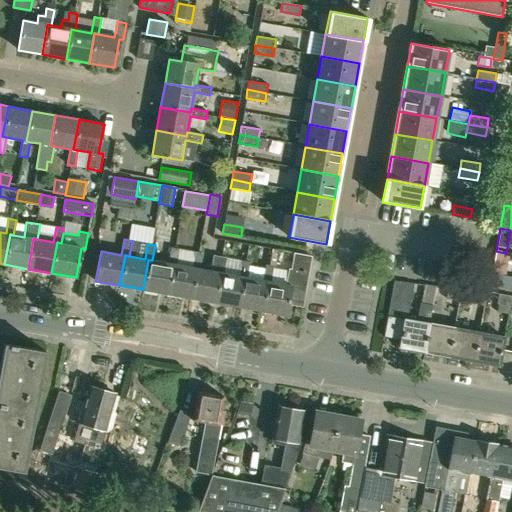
[(172,264),(176,265),(179,249),(171,248),(168,263),(152,260),(148,260),(143,289),(167,294),(172,264)]
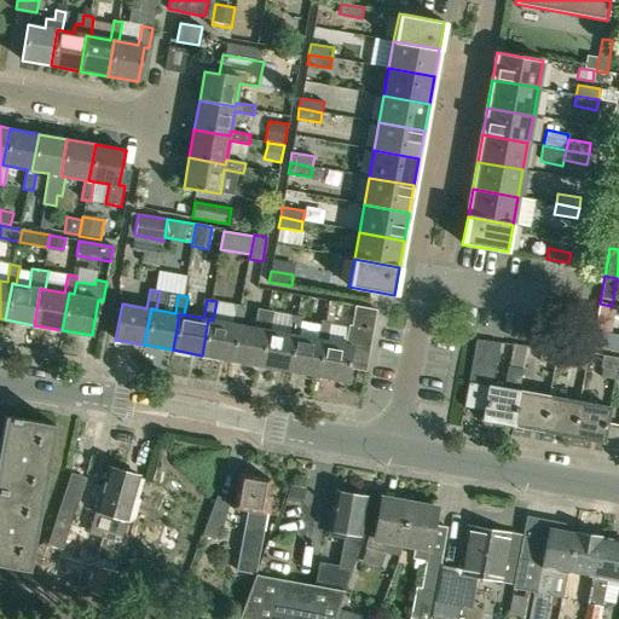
[(237,324),(241,325),(244,307),(217,301),(213,320),(208,319),(202,356),(230,360),(237,324)]
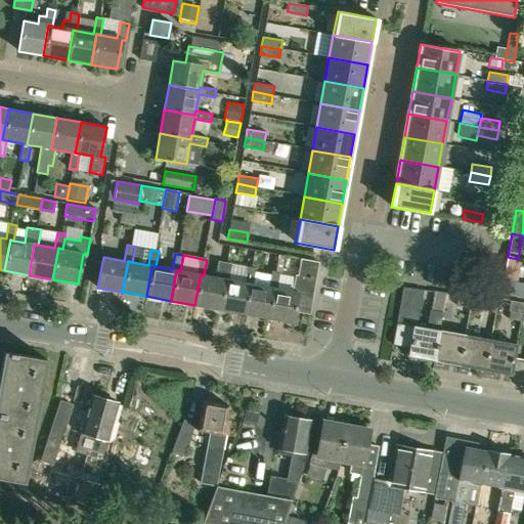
[(294,291),(277,289),(273,288),(267,318),(293,322),(298,293),(312,296),(318,262),(301,259),(298,276),(296,275),(294,291)]
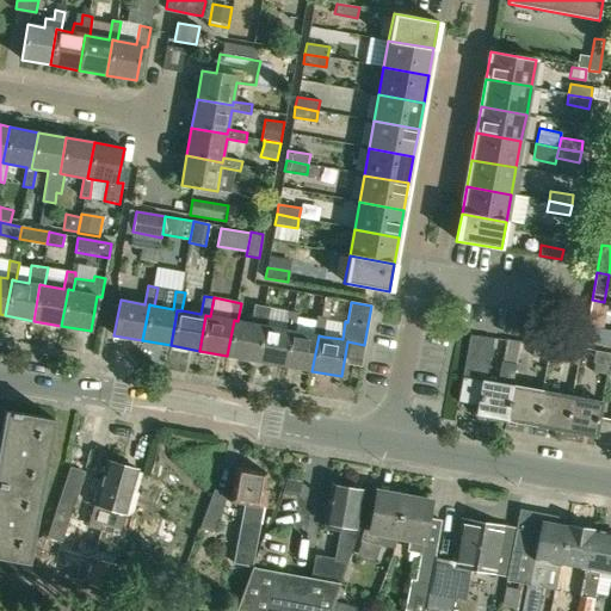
[(261,325),(266,326),(270,308),(260,307),(257,325),(238,321),(234,320),(227,356),(255,360),(261,325)]
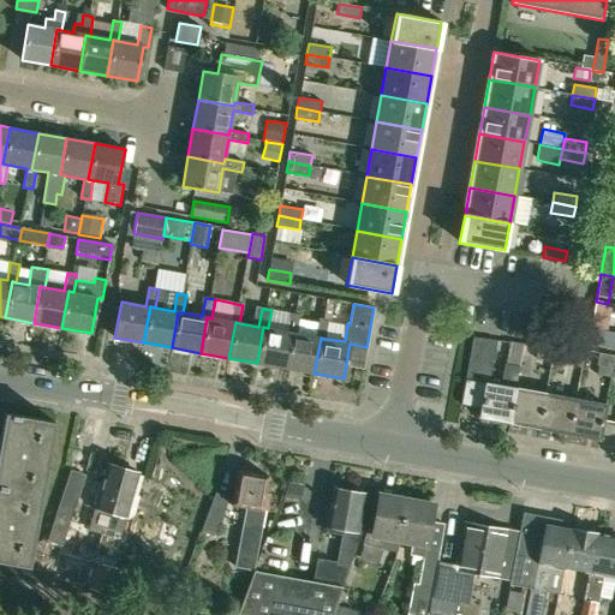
[(292,333),(297,333),(300,315),(291,314),(287,332),(268,328),(263,327),(257,363),(286,369),(292,333)]
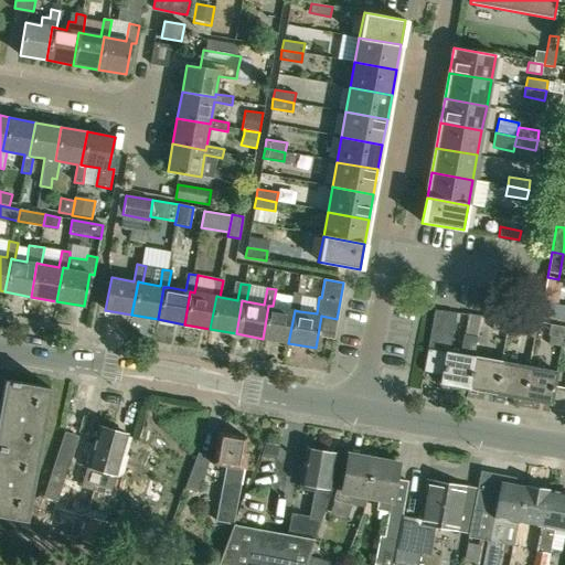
[(295,310),(299,311),(301,295),(292,292),(289,309),(273,306),(268,306),(263,339),(288,343),(295,310)]
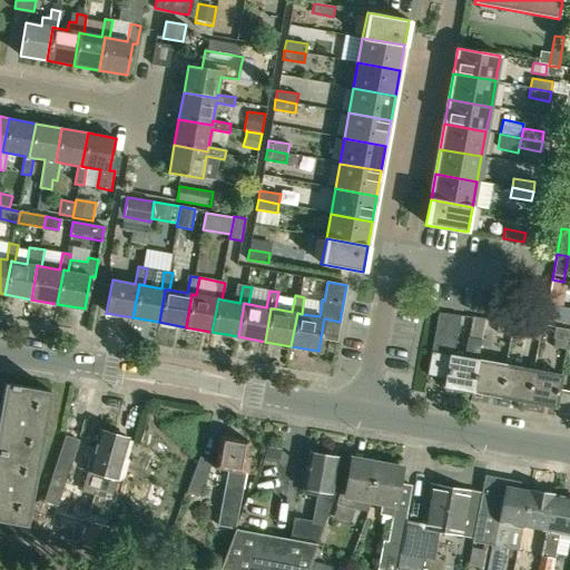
[(546,320),(569,323),(569,308),(548,305),(546,320)]
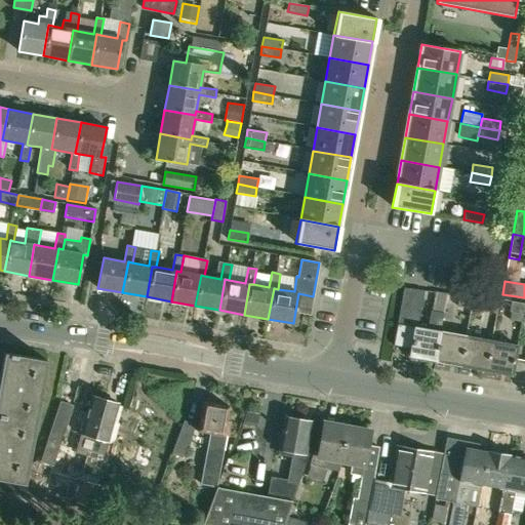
[(417,327),(418,320),(423,290),(403,288),(394,344),(410,347),(408,356),(435,361),(440,331),(439,331),(443,314),(431,311),(428,329),(417,327)]
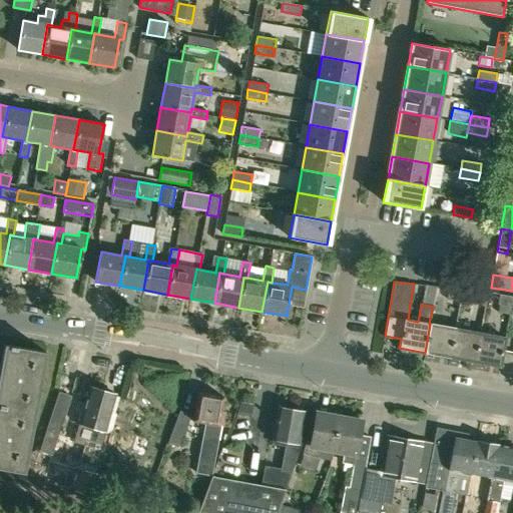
[(451,290),(450,299),(460,300),(462,291),(451,290)]
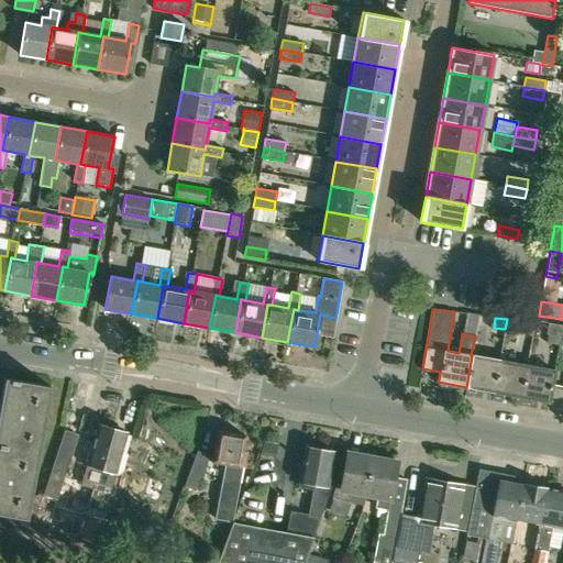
[(507,319),(505,329),(522,331),(523,321),(507,319)]
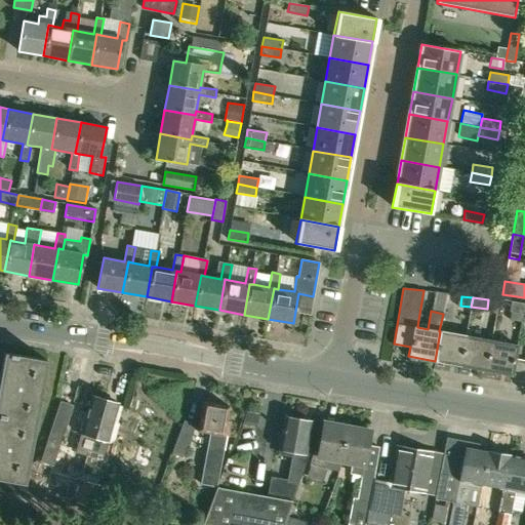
[(493,310),(497,311),(498,301),(488,299),(487,304),(487,309),(493,310)]
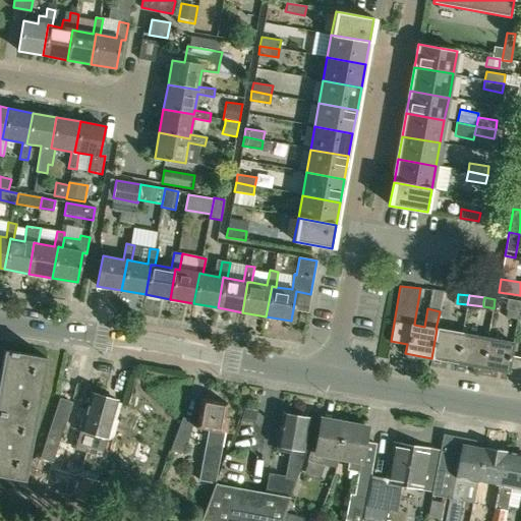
[(519,312),(520,301),(510,299),(508,310),(519,312)]
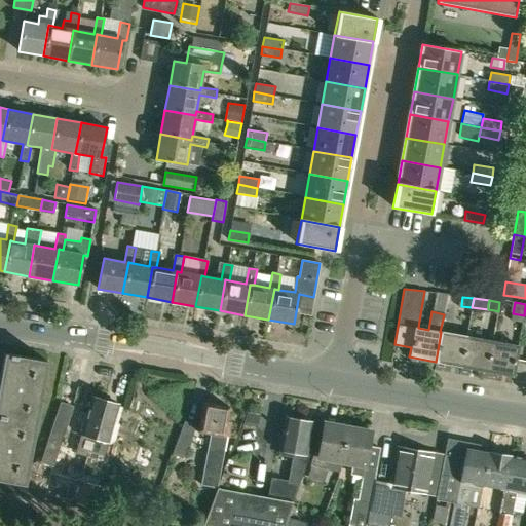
[(461,366),(466,336),(441,332),(436,362),(461,366)]
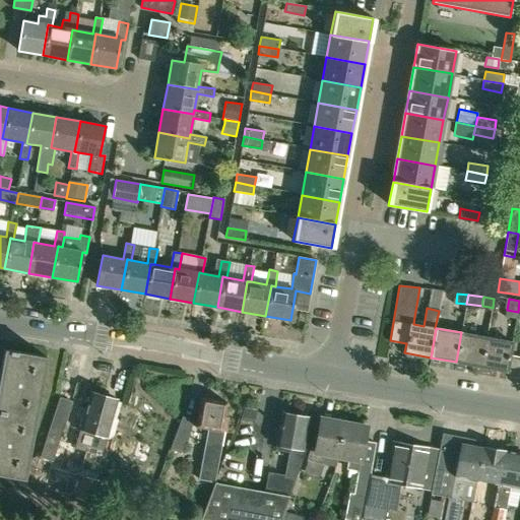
[(480,367),(486,337),(461,332),(456,362),(480,367)]
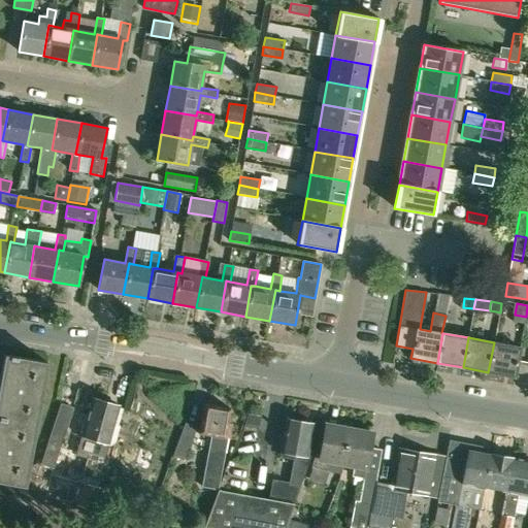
[(488,372),(515,376),(520,347),(494,342),(488,372)]
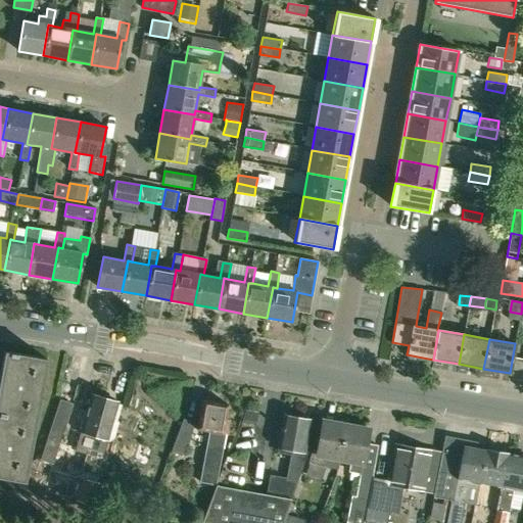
[(3,350),(0,370),(0,413),(35,420),(46,359),(3,350)]
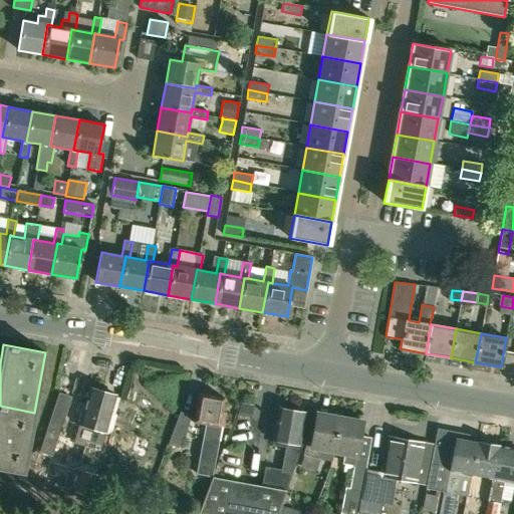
[(79,424),(73,444),(85,447),(81,463),(95,467),(115,396),(89,388),(79,424)]
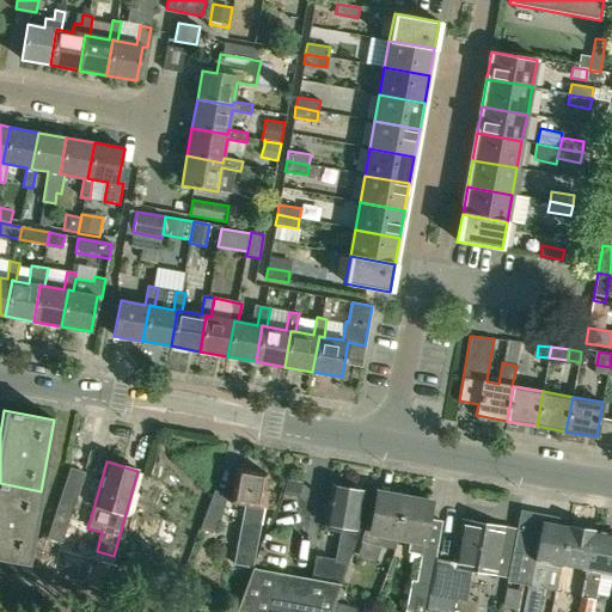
[(81,471),(67,466),(44,537),(59,542),(81,471)]
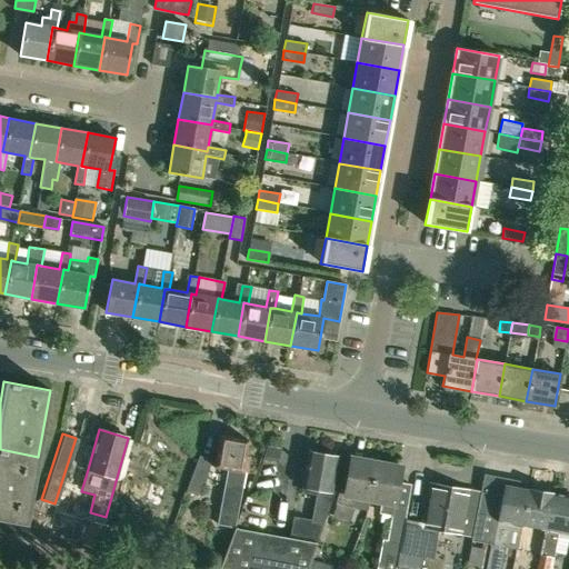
[(213,466),(227,468),(225,485),(243,488),(249,457),(245,456),(247,440),(219,435),(213,466)]
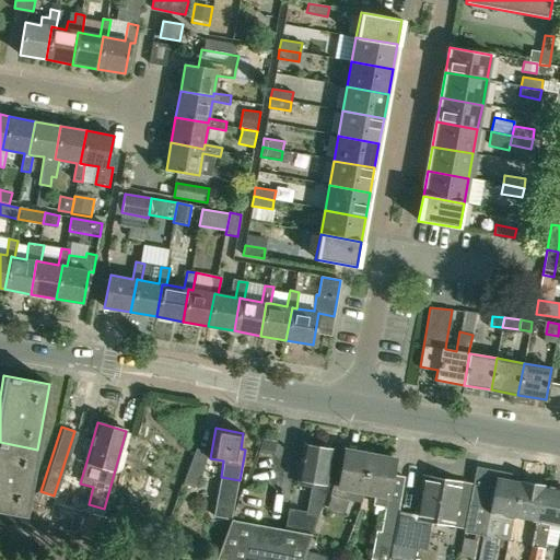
[(0,442),(0,510),(26,515),(37,450),(0,442)]
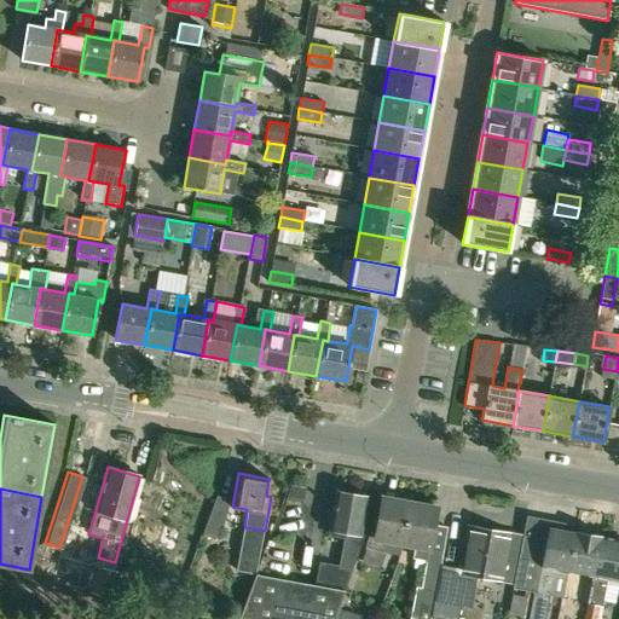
[(360,534),(366,496),(335,491),(328,530),(345,533),(340,566),(319,563),(316,585),(256,574),(238,618),(335,618),(340,608),(364,534),(360,534)]
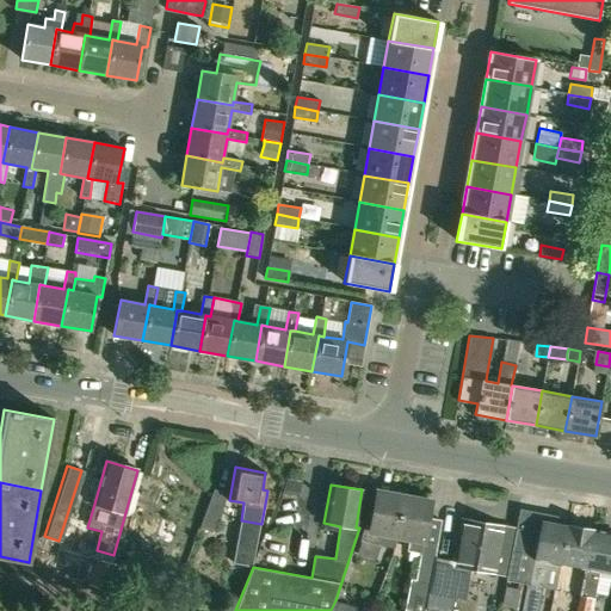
[(366,526),(362,539),(380,545),(394,548),(396,536),(405,497),(376,491),(370,526),(366,526)]
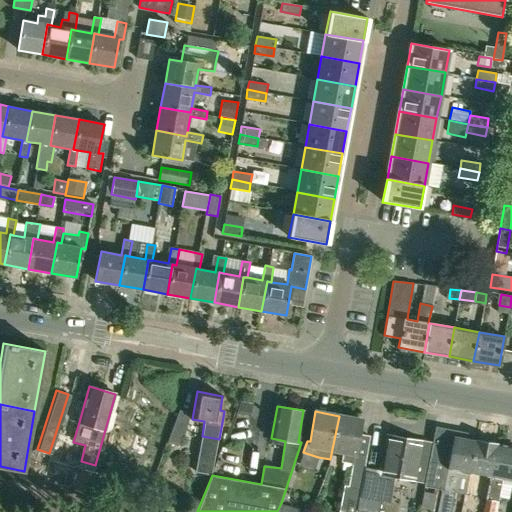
[(180,446),(189,416),(178,413),(166,443),(180,446)]
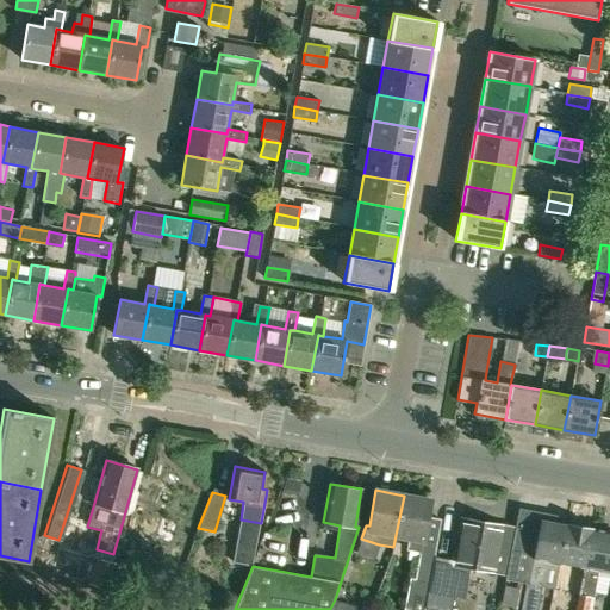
[(404,496),(396,535),(410,537),(409,551),(421,553),(416,580),(411,579),(405,609),(425,609),(430,583),(434,558),(437,542),(440,522),(427,520),(430,499),(404,496)]
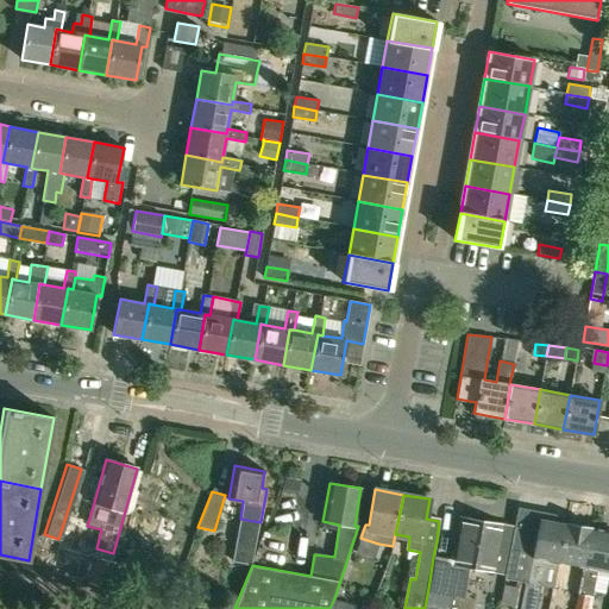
[(435,560),(426,608),(452,608),(454,600),(462,601),(464,588),(468,566),(494,572),(502,525),(460,518),(452,560),(451,564),(435,560)]
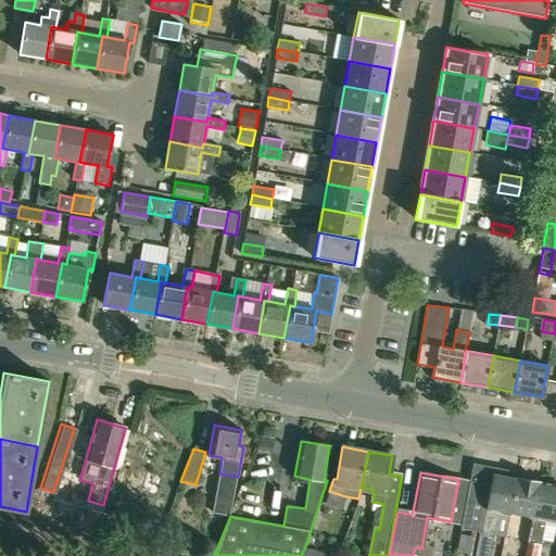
[(509,513),(516,478),(512,478),(482,472),(480,483),(469,481),(459,528),(479,531),(474,555),(490,555),(498,510),(509,513)]
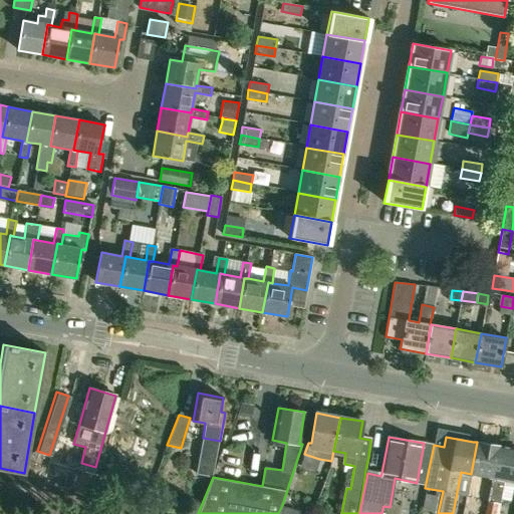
[(488,500),(498,446),(477,442),(471,474),(481,476),(477,498),(488,500)]
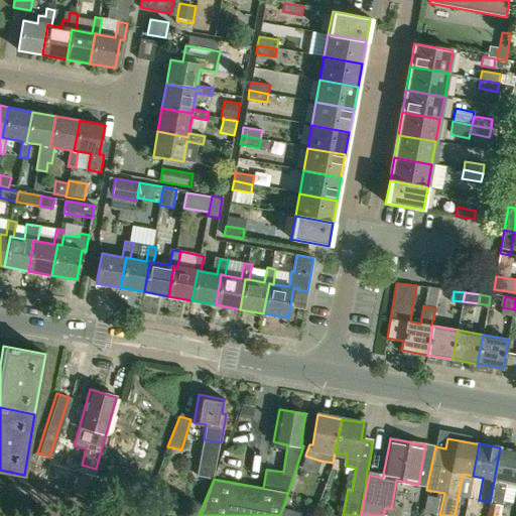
[(515,484),(515,483),(515,450),(500,447),(490,502),(498,504),(502,504),(506,483),(515,484)]
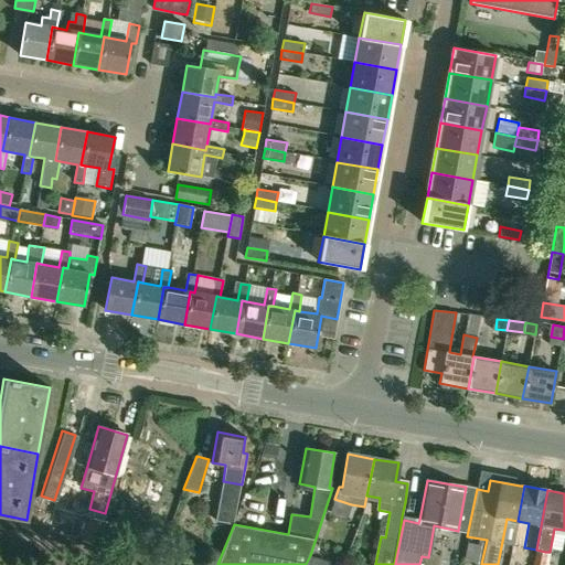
[(215,522),(233,525),(234,524),(238,502),(220,499),(215,522)]
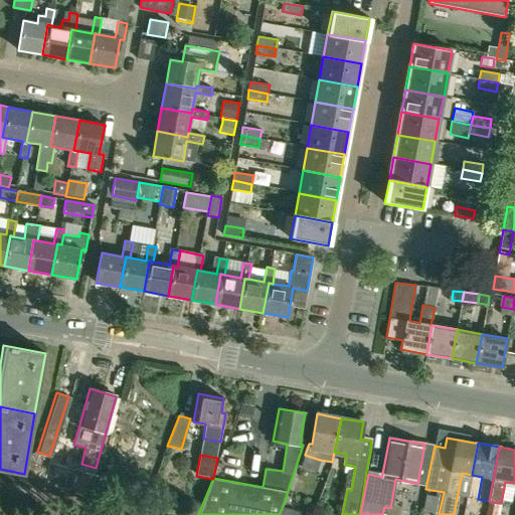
[(80,470),(73,490),(90,495),(96,474),(80,470)]
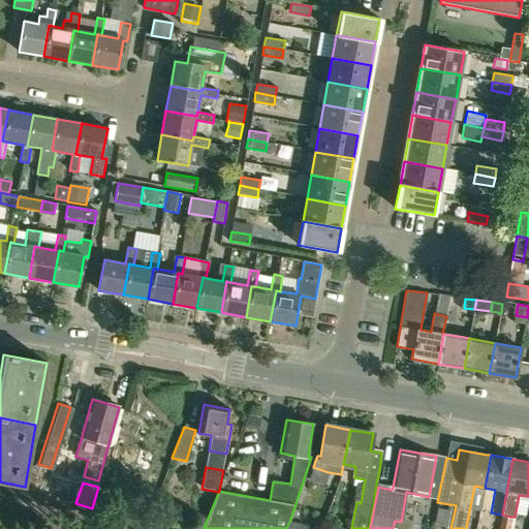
[(502,515),(499,528),(508,528),(510,517),(502,515)]
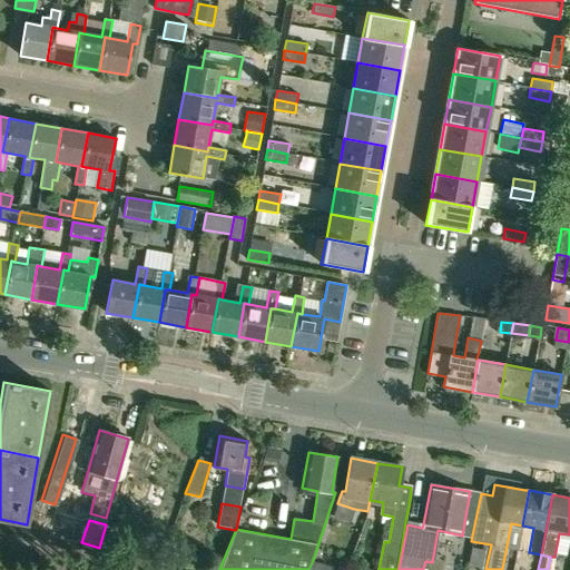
[(313,560),(308,569),(347,569),(349,569),(313,560)]
